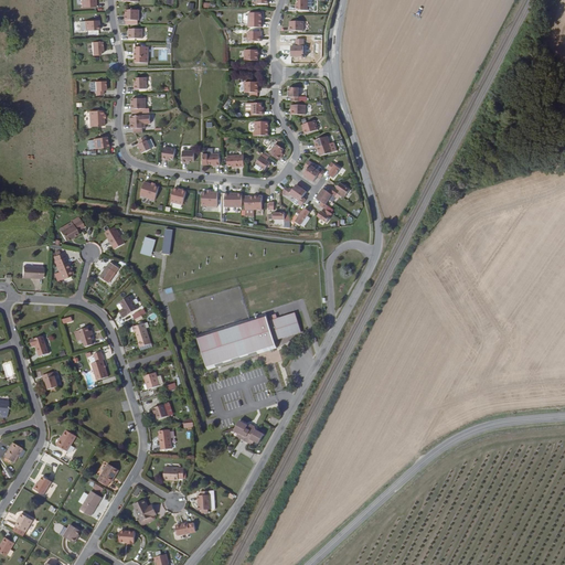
[(96,0),(82,0),(83,9),(97,8),(96,0)]
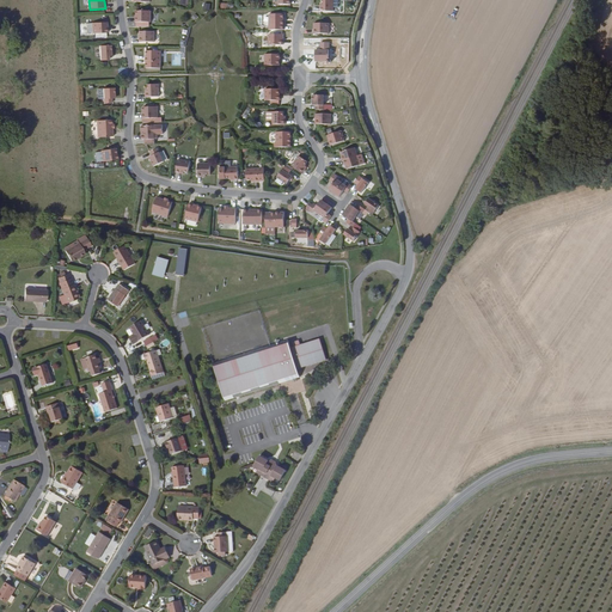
[(334,11),(332,0),(322,0),(323,4),(320,4),(320,12),(334,11)]
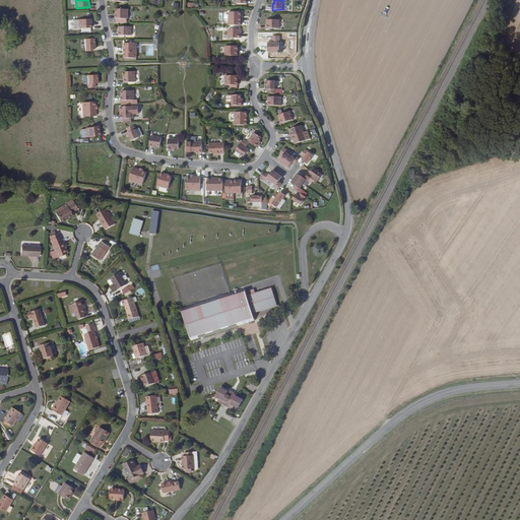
[(128,19),(128,9),(116,9),(116,13),(116,16),(116,19),(128,19)]
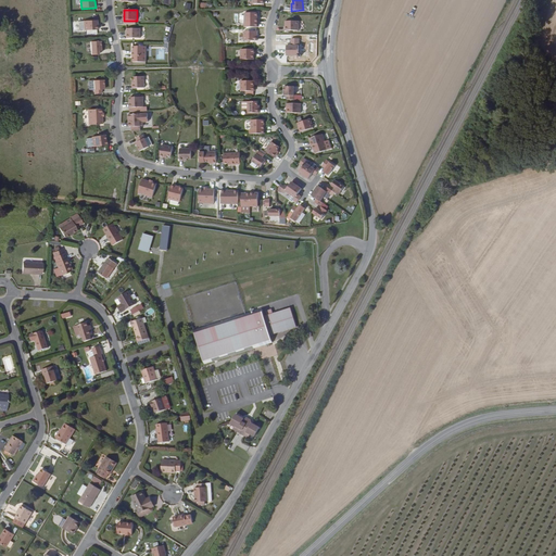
[(258,17),(258,14),(245,14),(245,24),(260,24),(260,21),(258,21),(258,17)]
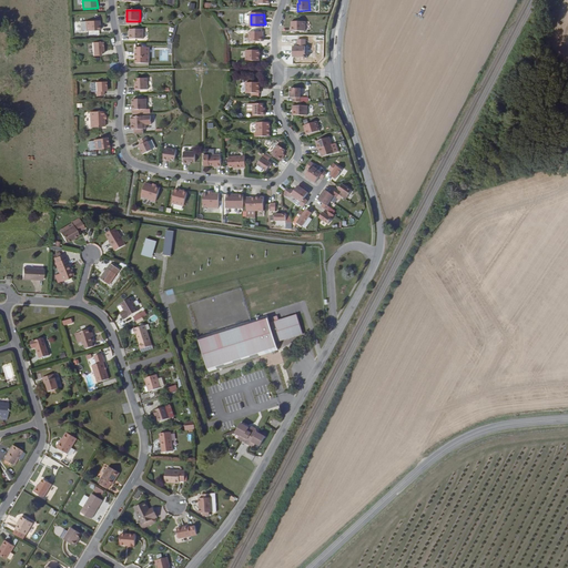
[(85,31),(100,31),(100,21),(85,21),(85,31)]
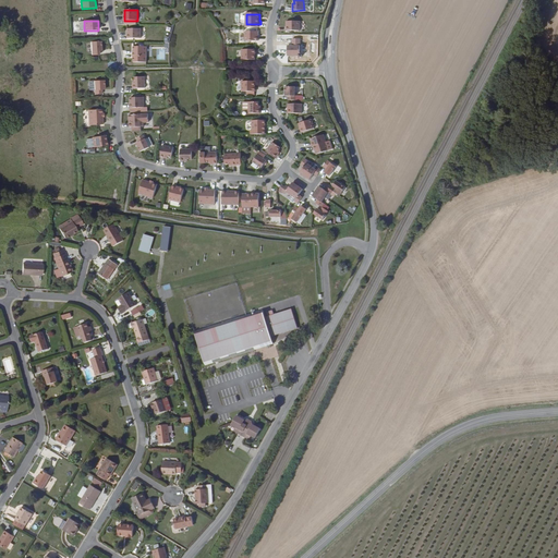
[(299,31),(299,22),(287,22),(286,31),(299,31)]
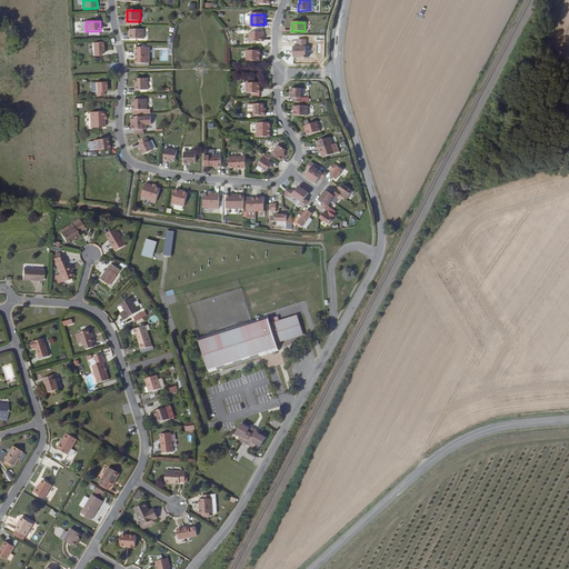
[(145,39),(145,29),(131,29),(131,39),(145,39)]
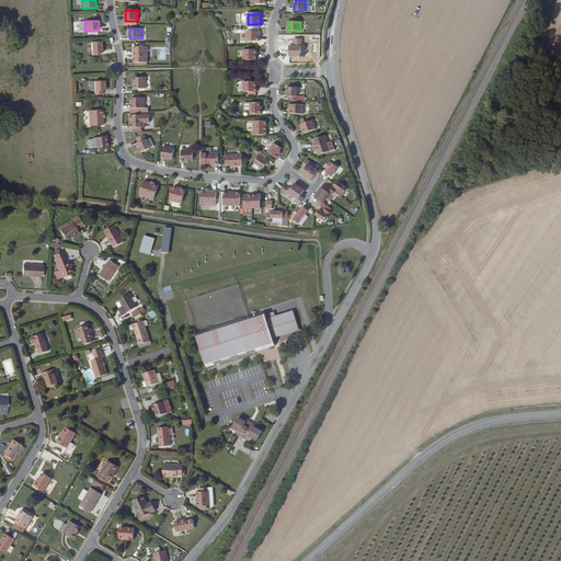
[(260,42),(260,32),(247,32),(248,42),(260,42)]
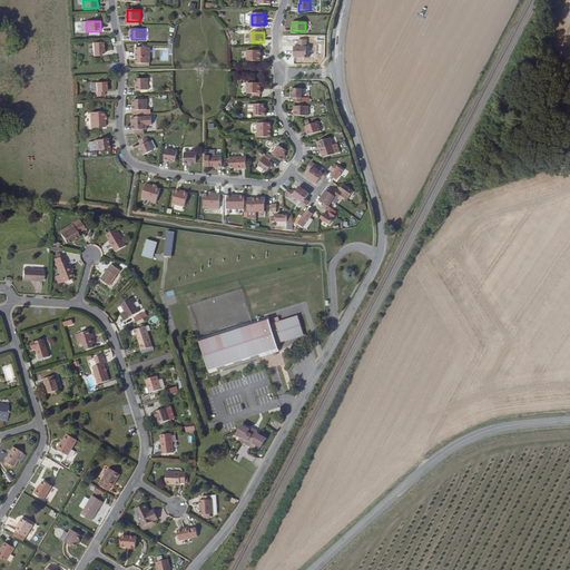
[(306,55),(306,40),(298,40),(298,47),(294,47),(294,58),(304,58),(304,59),(305,59),(306,59),(307,59),(308,58),(308,57),(308,56),(307,55),(306,55)]
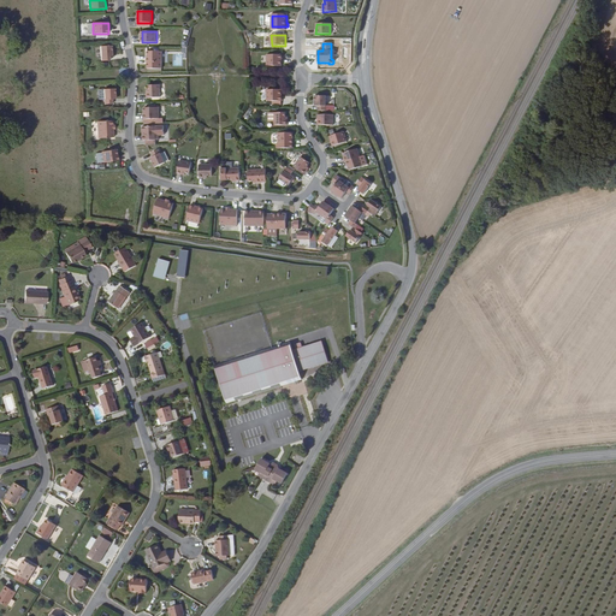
[(111,57),(113,57),(112,46),(101,46),(101,61),(111,61),(111,57)]
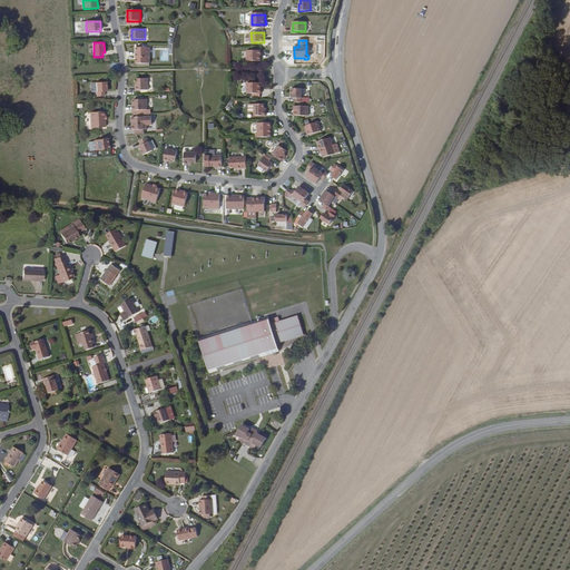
[(151,64),(150,48),(137,48),(137,51),(137,55),(136,55),(136,58),(138,58),(138,64),(151,64)]
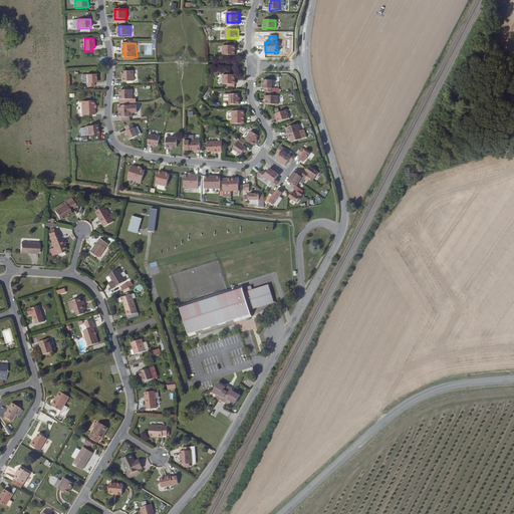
[(231,47),(231,44),(219,44),(219,53),(224,53),(227,53),(230,53),(230,47),(231,47)]
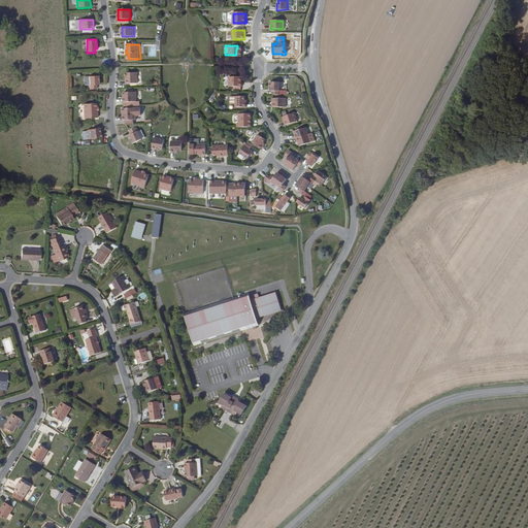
[(482,64),(484,60),(476,56),(471,66),(479,70),(480,68),(481,69),(484,64),(482,64)]
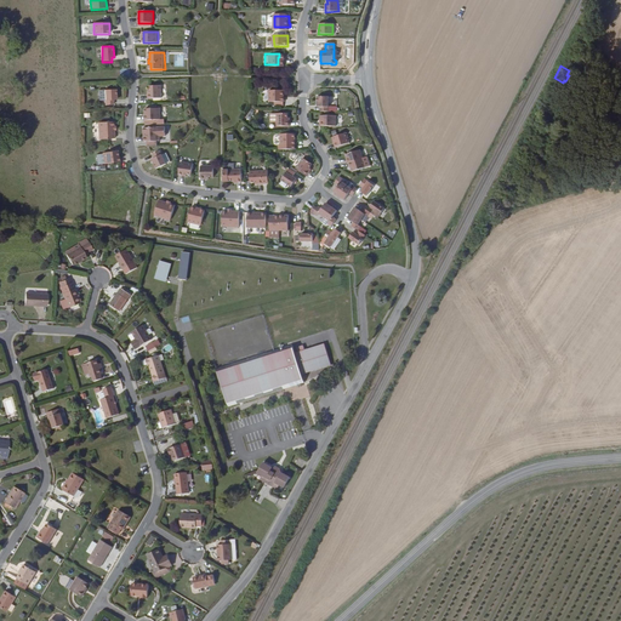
[(149,98),(161,98),(161,86),(151,87),(151,91),(149,91),(149,98)]
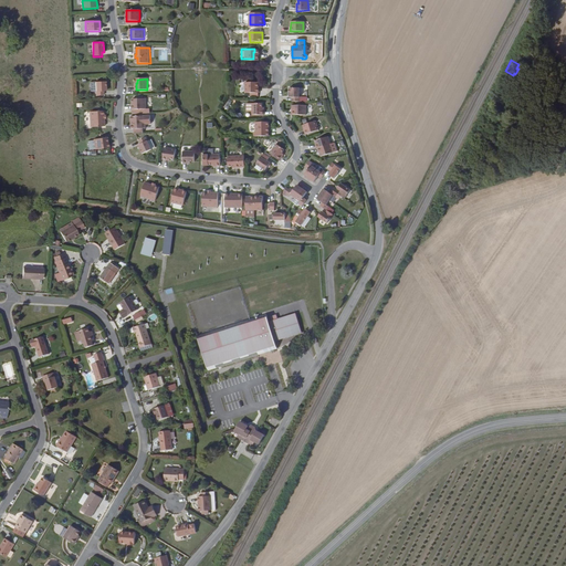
[(104,92),(106,92),(105,83),(96,83),(96,96),(104,96),(104,92)]
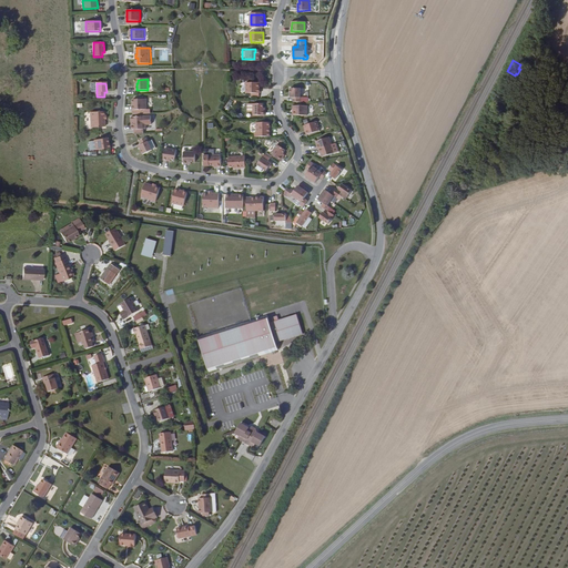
[(256,83),(254,83),(246,83),(246,93),(261,93),(261,88),(260,88),(260,83),(256,83)]
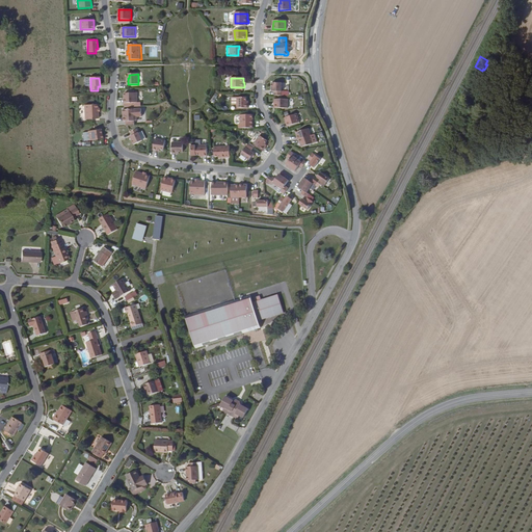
[(282,97),(281,84),(272,84),(272,92),(274,92),(274,97),(282,97)]
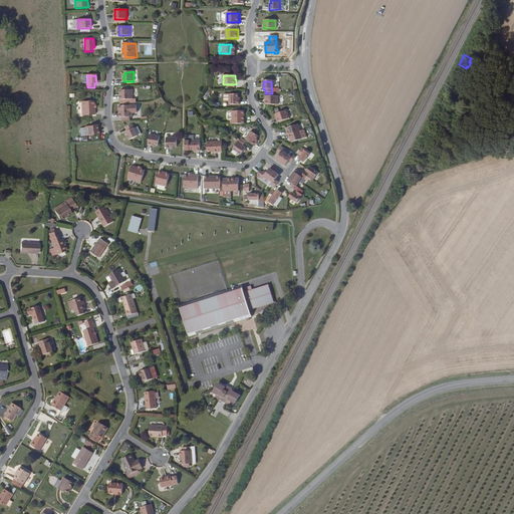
[(119,99),(133,98),(132,89),(119,90),(120,93),(120,95),(119,95),(119,99)]
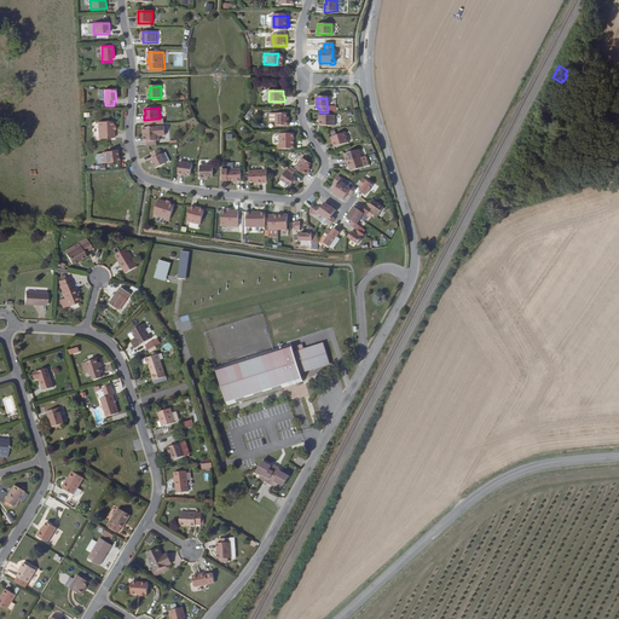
[(288,117),(288,114),(277,114),(277,122),(277,126),(289,126),(289,117),(288,117)]
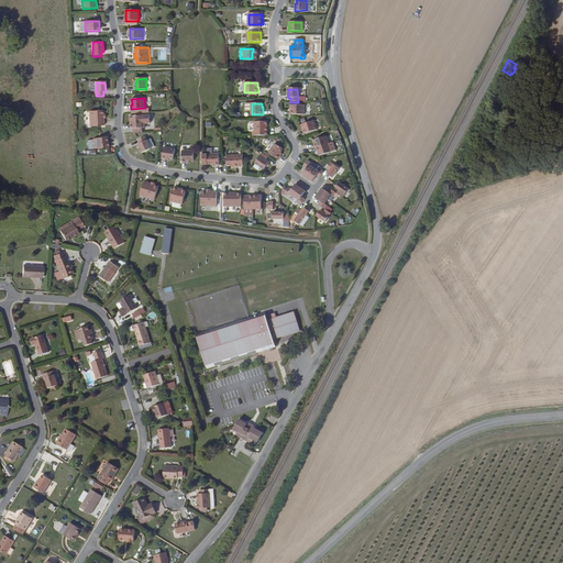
[(304,114),(304,106),(290,106),(290,114),(304,114)]
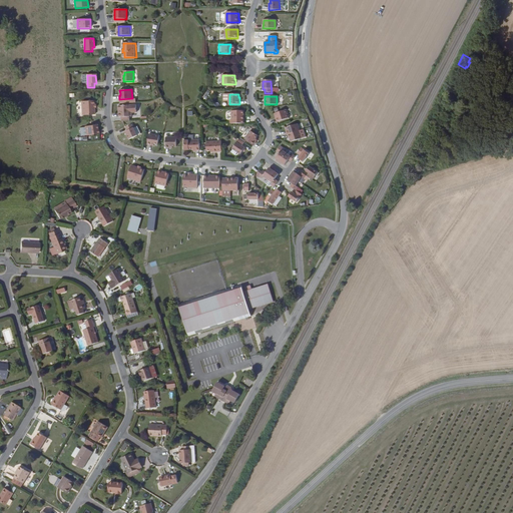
[(94,108),(94,104),(94,101),(81,102),(81,116),(94,115),(94,108)]
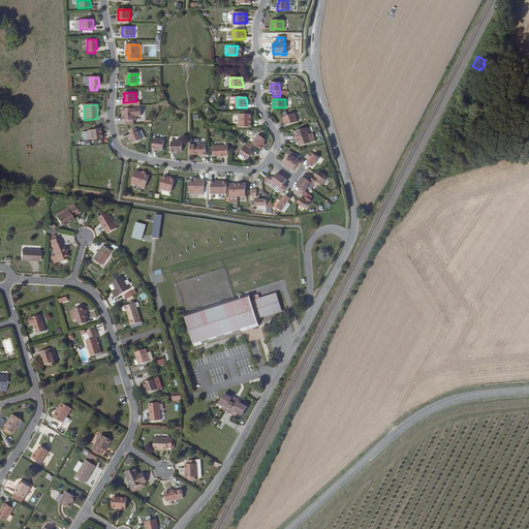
[(123,122),(136,121),(135,110),(122,110),(122,114),(123,114),(124,118),(123,118),(123,122)]
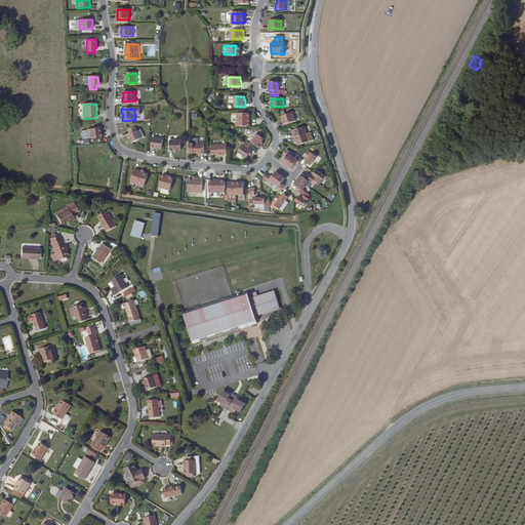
[(250,117),(250,113),(238,113),(238,122),(250,122),(250,119),(250,117)]
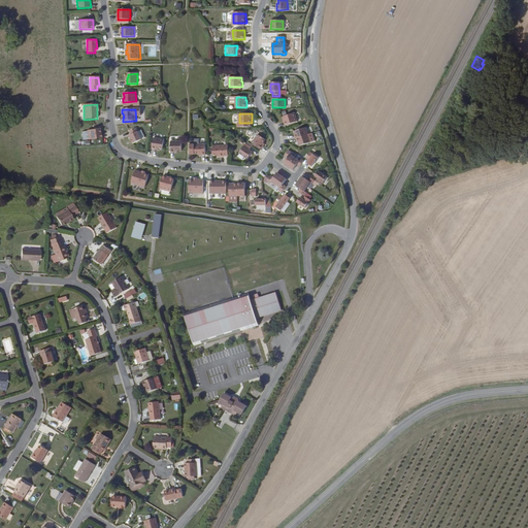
[(284,126),(296,123),(294,114),(282,118),(284,126)]
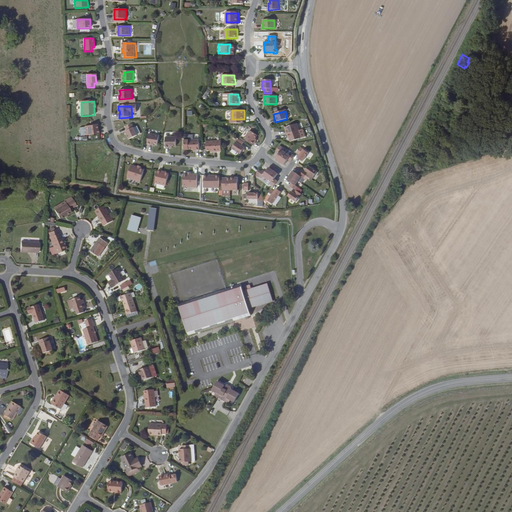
[(99,129),(98,129),(97,124),(94,125),(92,125),(85,126),(87,135),(99,133),(99,129)]
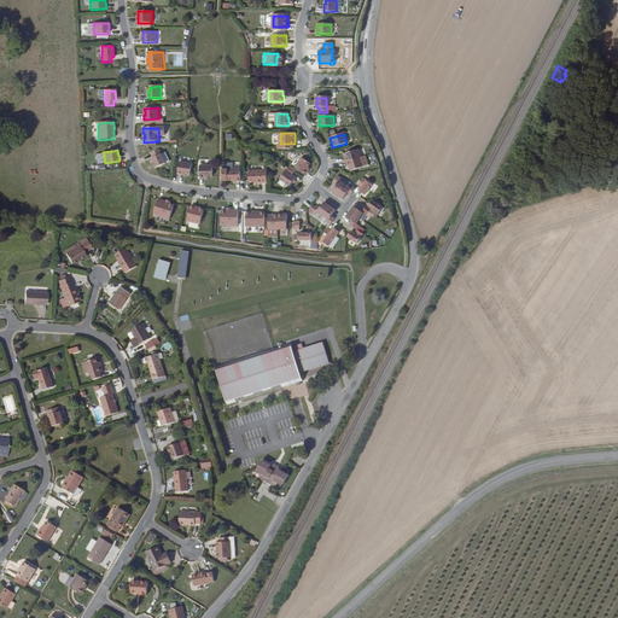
[(348,163),(348,162),(361,158),(362,158),(360,150),(353,151),(349,152),(345,155),(348,163)]
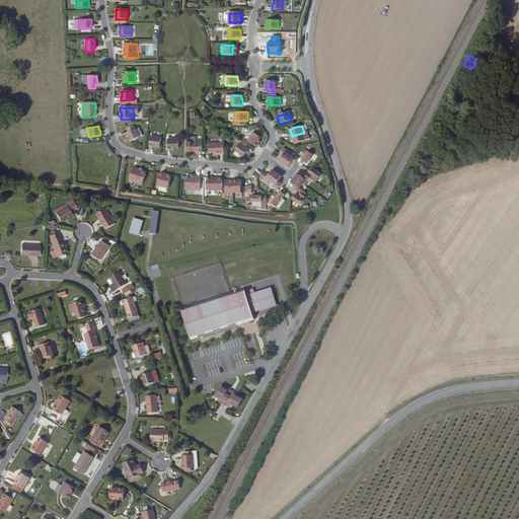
[(139,128),(136,130),(134,127),(128,130),(130,133),(127,134),(131,142),(143,137),(139,128)]
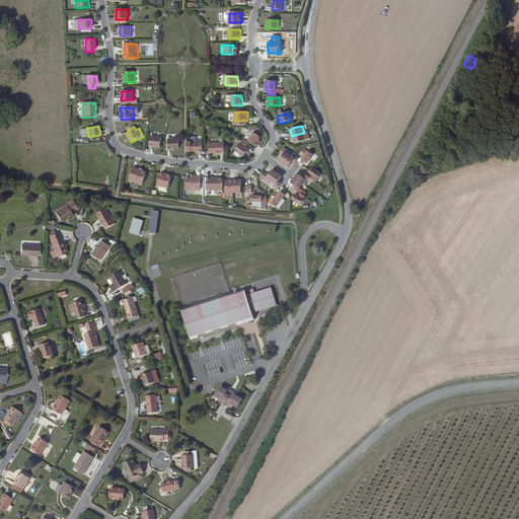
[(260,142),(262,138),(254,133),(247,141),(256,148),(261,142),(260,142)]
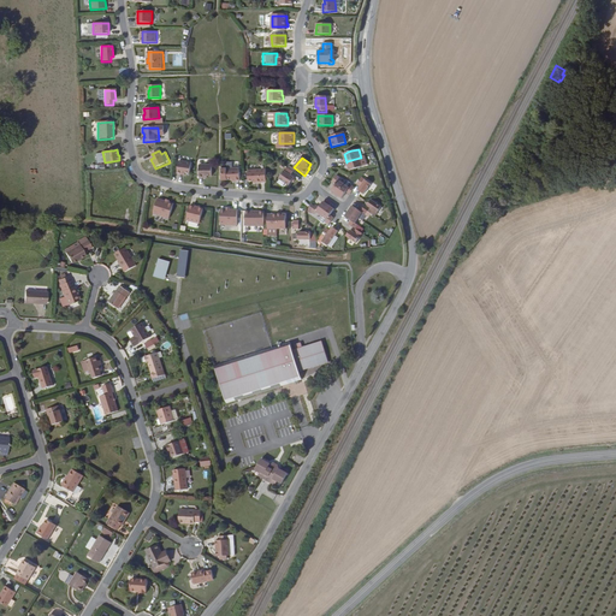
[(350,171),(363,166),(360,158),(347,161),(350,171)]
